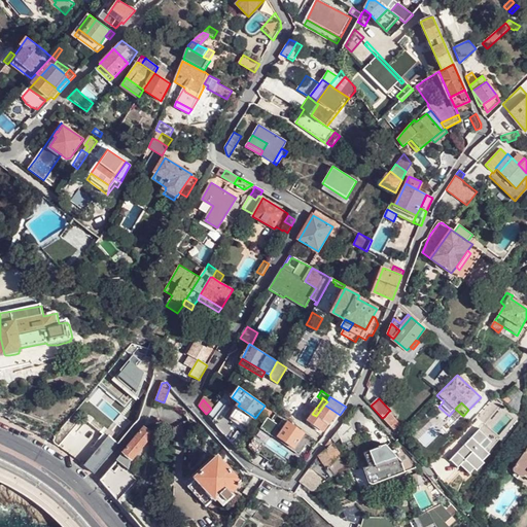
[(337,413),(324,405),(316,416),(311,423),(323,431),(332,419),(337,413)]
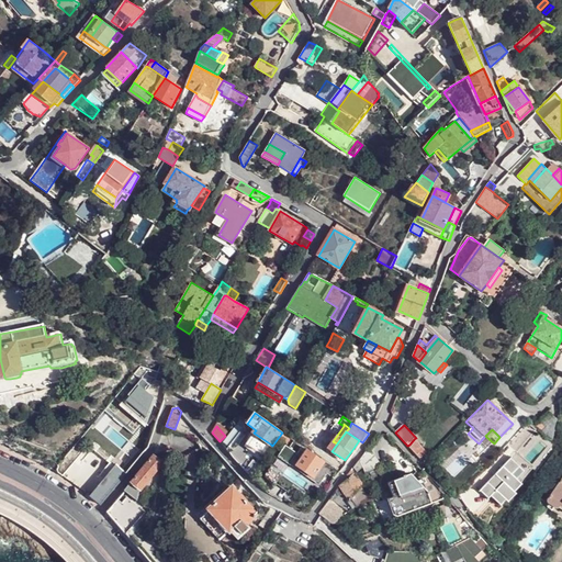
[(262,457),(271,445),(255,434),(247,446),(262,457)]
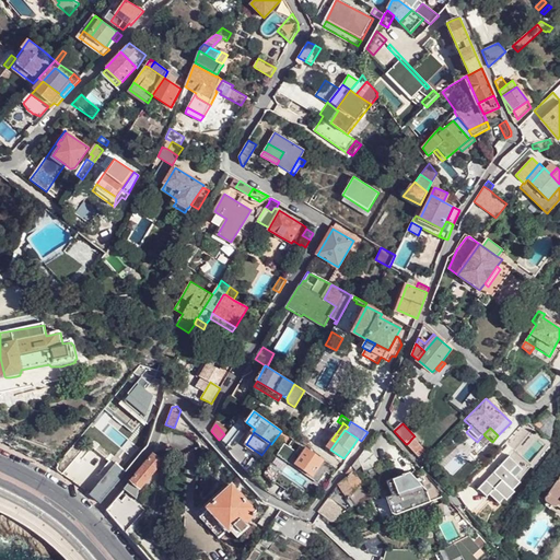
[(282,432),(279,436),(286,441),(290,436),(282,432)]
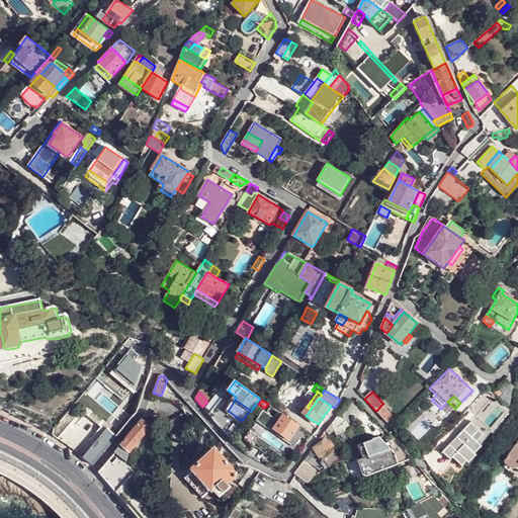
[(313,436),(270,406),(266,412),(263,410),(241,440),(252,451),(252,450),(264,457),(270,449),(259,441),(267,429),(293,449),(300,440),(307,444),(313,436)]
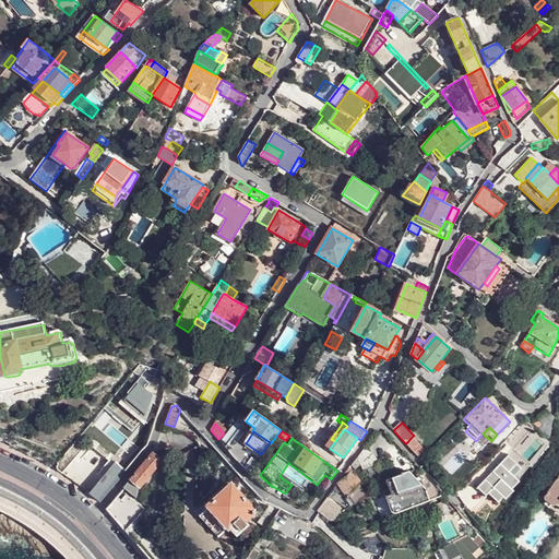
[(425,452),(415,438),(408,443),(407,445),(418,458),(425,452)]
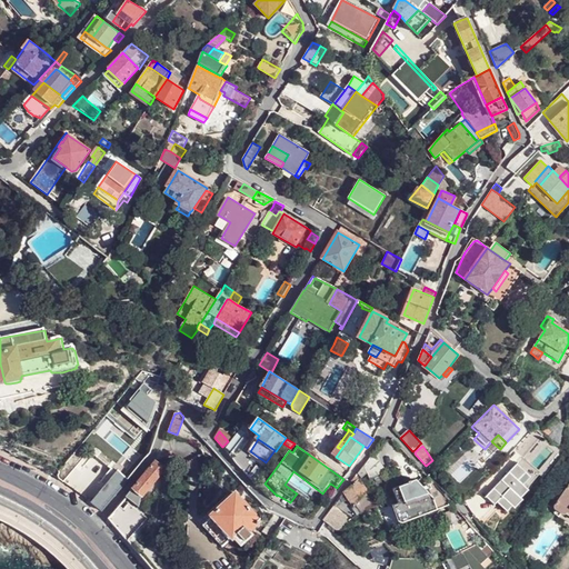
[(341,449),(337,447),(332,455),(336,457),(341,449)]
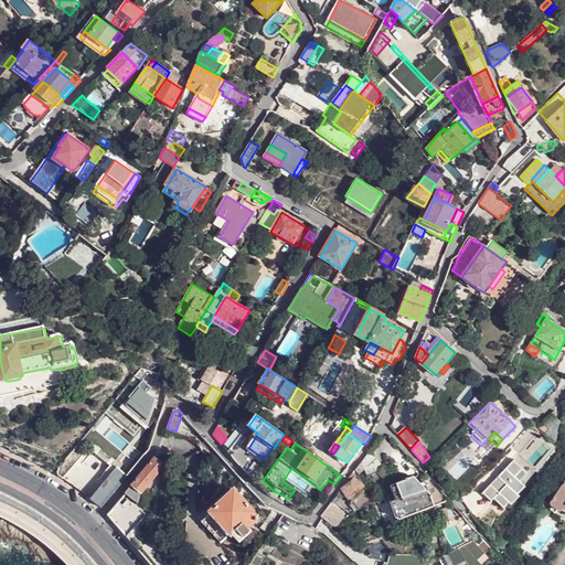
[(370,450),(355,470),(360,475),(365,470),(368,477),(384,467),(377,459),(370,450)]
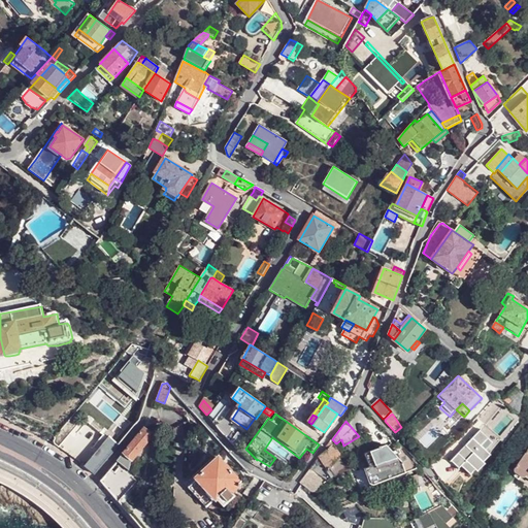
[(308,422),(302,430),(319,441),(324,432),(311,424),(308,422)]
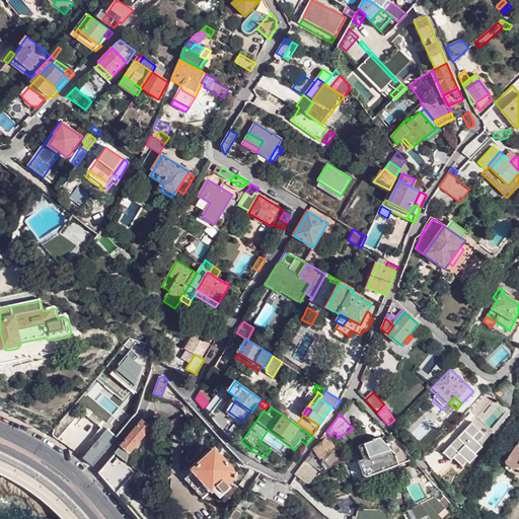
[(142,421),(122,445),(130,452),(150,428),(142,421)]
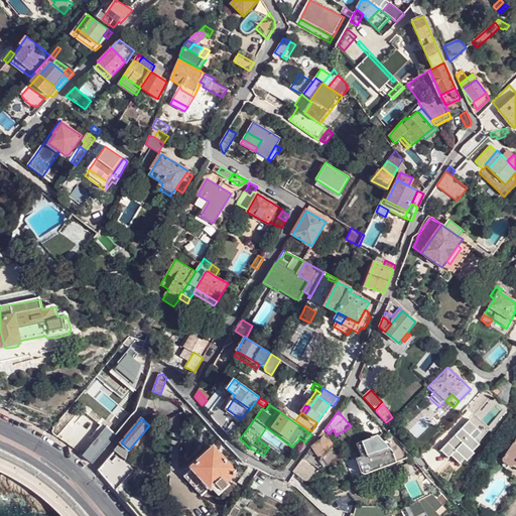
[(470,421),(441,452),(449,459),(452,457),(461,465),(480,445),(475,440),(482,432),(470,421)]
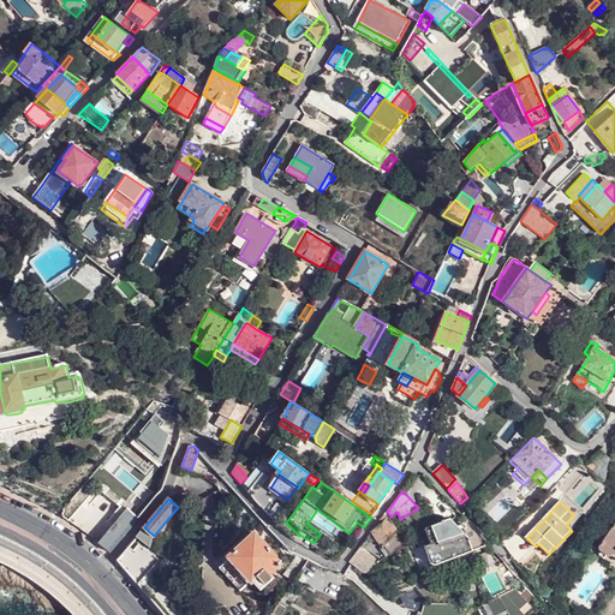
[(111,553),(138,519),(126,509),(125,512),(109,530),(99,543),(111,553)]
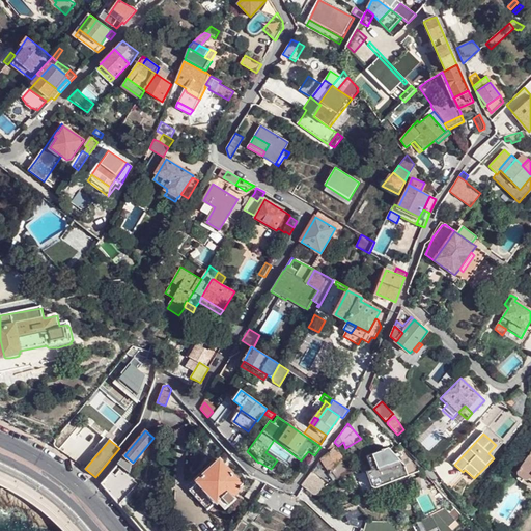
[(332,444),(322,458),(328,469),(324,472),(331,482),(335,479),(337,477),(347,469),(343,462),(344,460),(335,447),(332,444)]
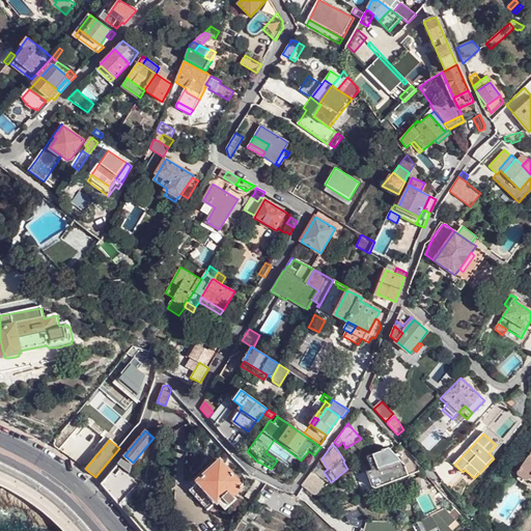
[(367,456),(370,465),(376,463),(395,455),(389,448),(367,456)]
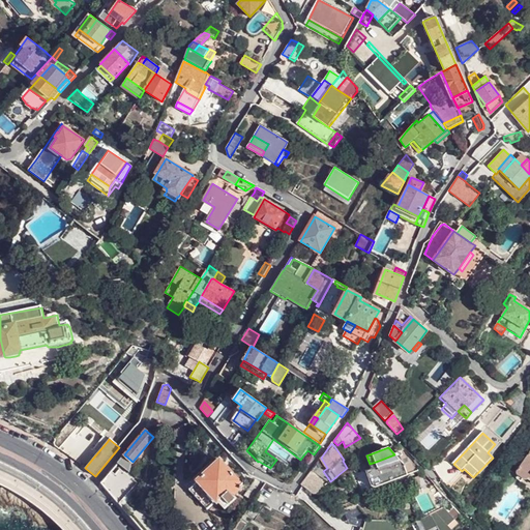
[(529,449),(529,450),(516,471),(514,473),(516,475),(523,479),(525,480),(527,479),(529,480),(529,449)]
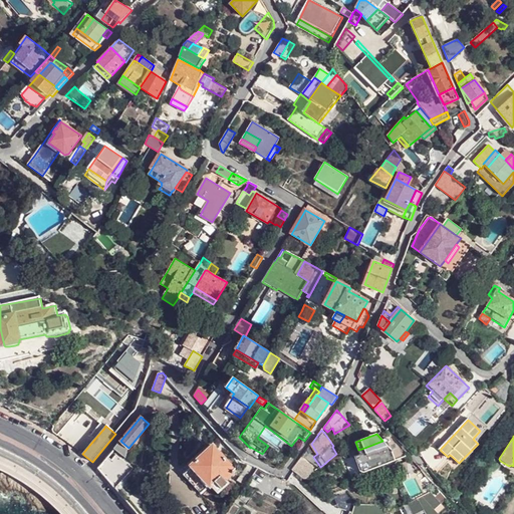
[(387,439),(396,461),(410,455),(392,437),(387,439)]
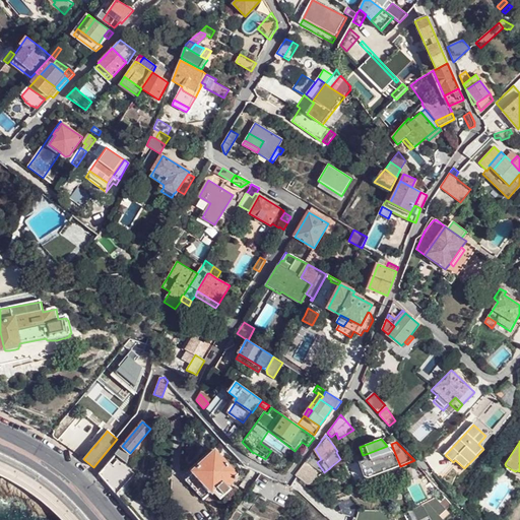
[(387,446),(369,453),(376,474),(400,466),(391,444),(387,446)]
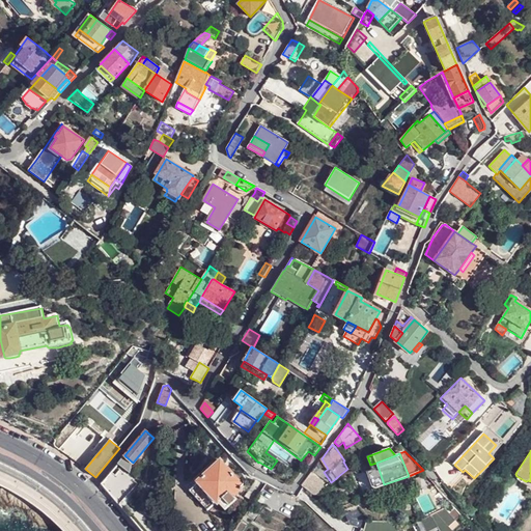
[(124,455),(118,463),(130,472),(131,464),(133,463),(124,455)]
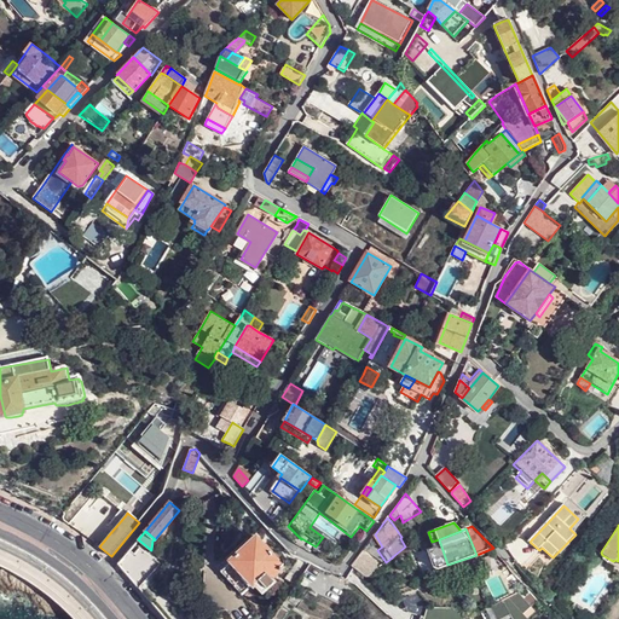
[(284,566),(256,537),(250,543),(231,561),(253,585),(255,584),(262,593),(275,582),(272,577),(284,566)]
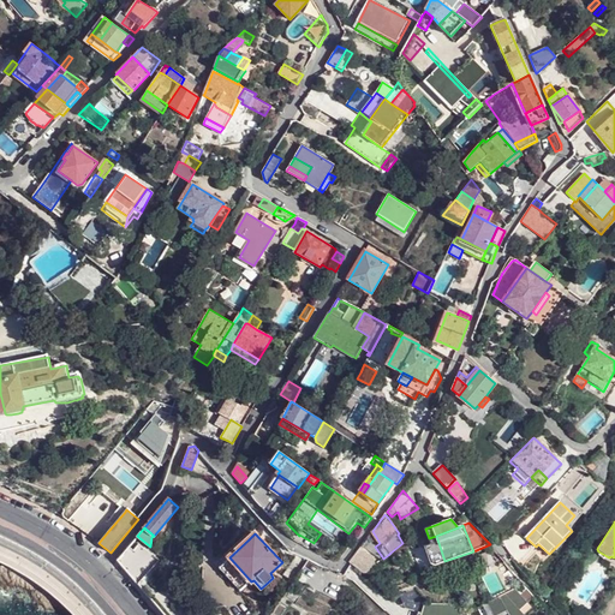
[(214,563),(218,567),(230,557),(249,539),(244,535),(214,563)]
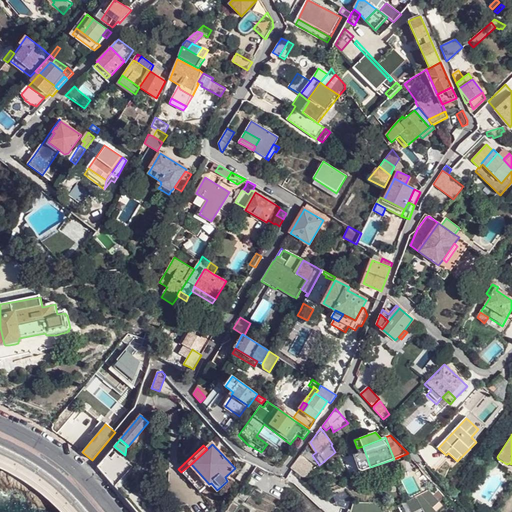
[(357,448),(359,453),(354,455),(359,469),(363,470),(370,467),(363,446),(357,448)]
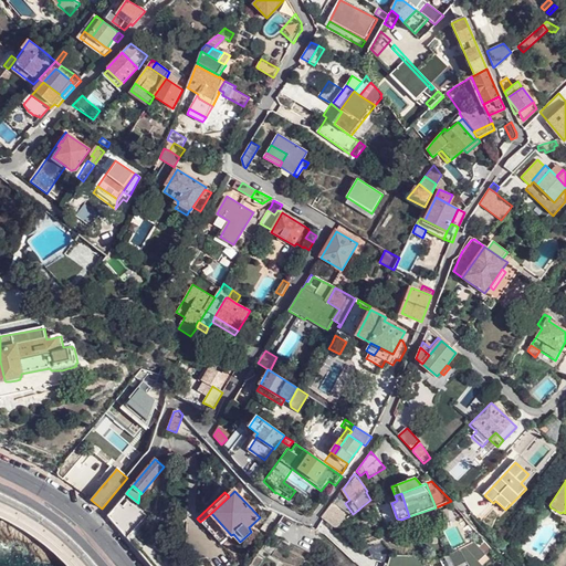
[(107,516),(126,538),(146,515),(127,500),(124,505),(119,502),(107,516)]
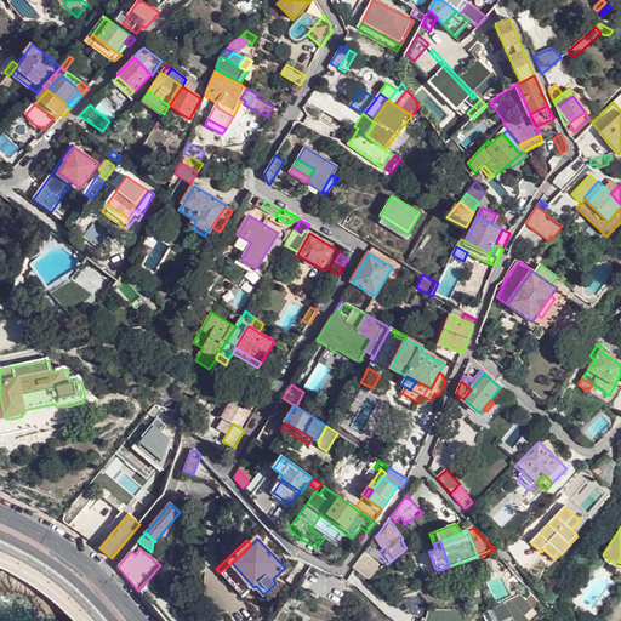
[(419,556),(434,597),(436,598),(438,598),(511,568),(495,550),(478,557),(449,567),(440,570),(436,569),(429,552),(419,556)]
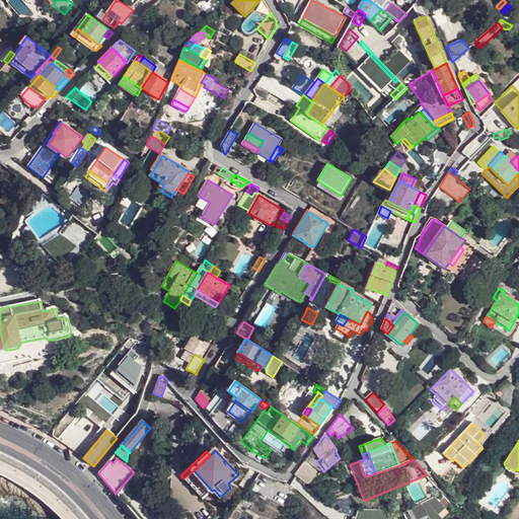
[(315,471),(303,462),(295,473),(307,487),(317,477),(316,477),(315,471)]
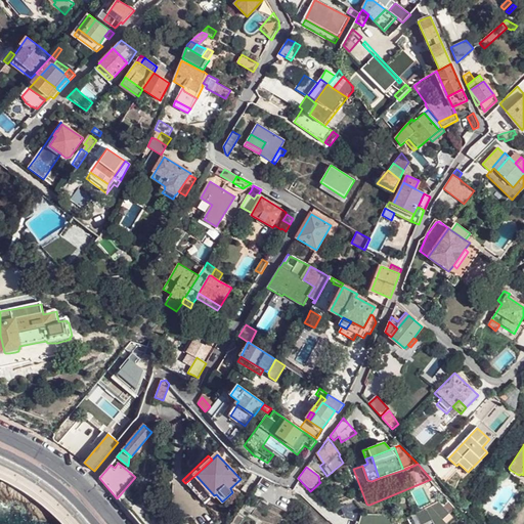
[(253,472),(241,490),(247,493),(250,496),(263,477),(253,472)]
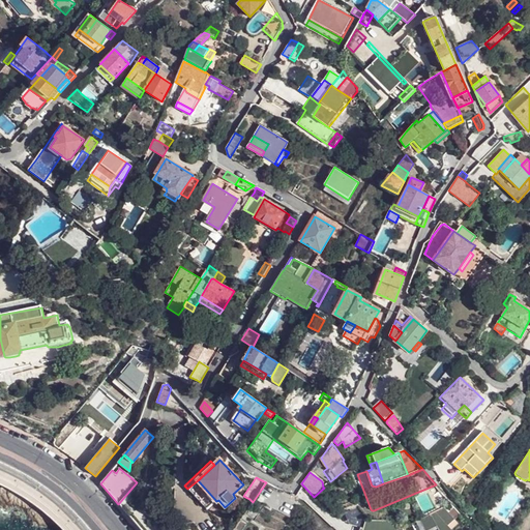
[(216,501),(198,480),(187,489),(207,509),(216,501)]
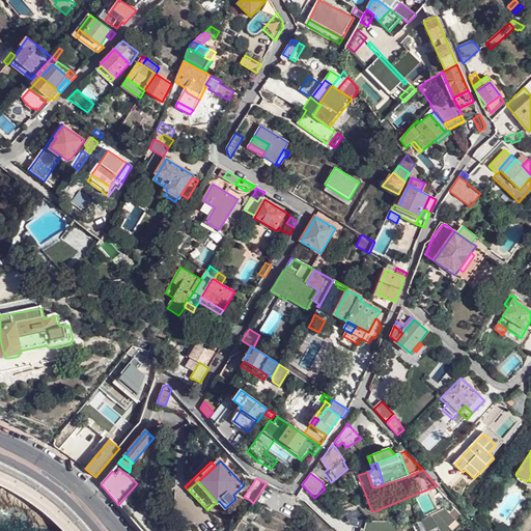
[(415,524),(418,530),(478,530),(454,504),(415,524)]
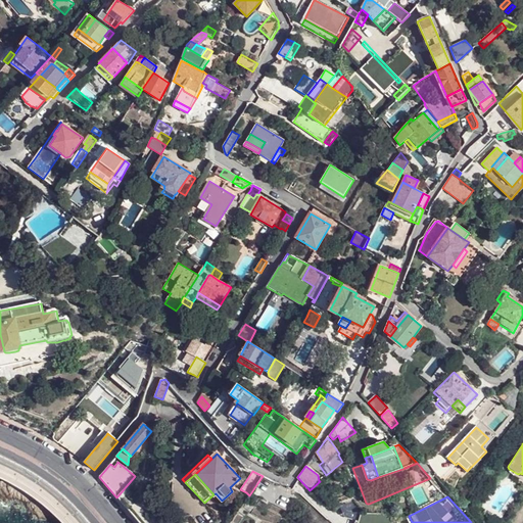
[(362,513),(358,522),(392,522),(388,514),(362,513)]
